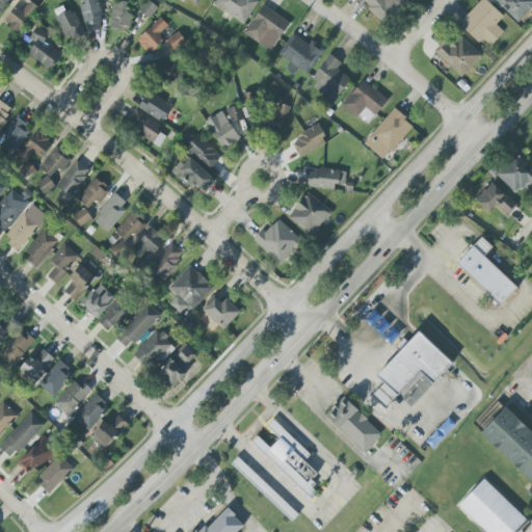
[(102,28),(99,18),(103,16),(98,0),(77,0),(79,4),(79,5),(87,33),(102,28)]
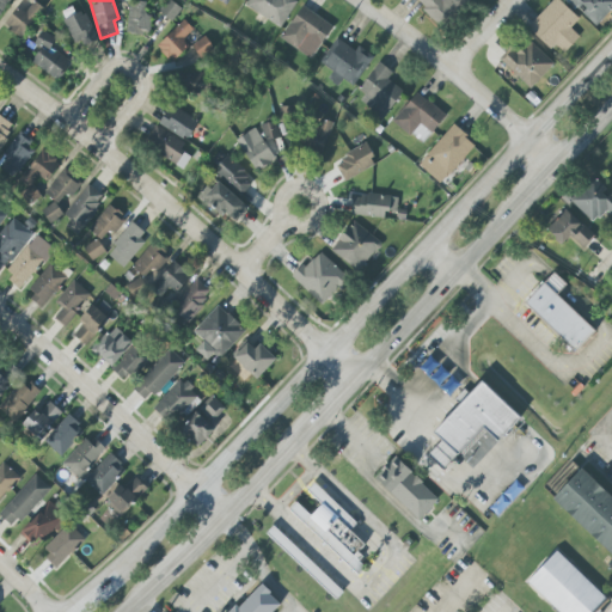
[(167,0),(159,13),(172,22),(181,10),(169,0),(167,0)]
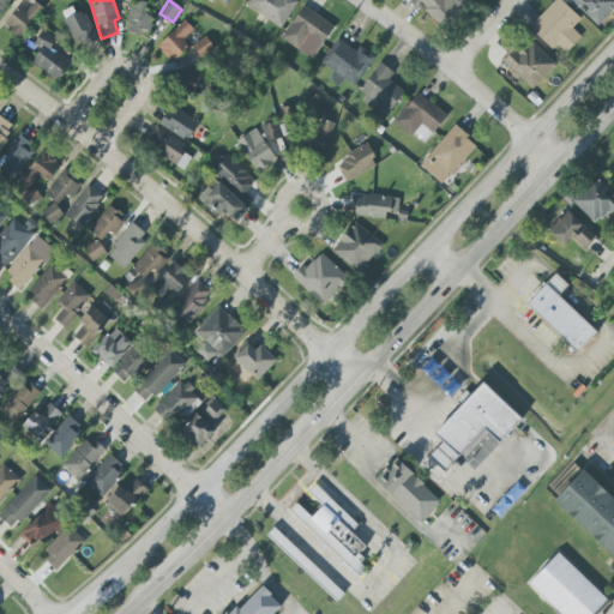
[(298,2),(293,0),(250,0),(246,7),(282,29),(298,2)]
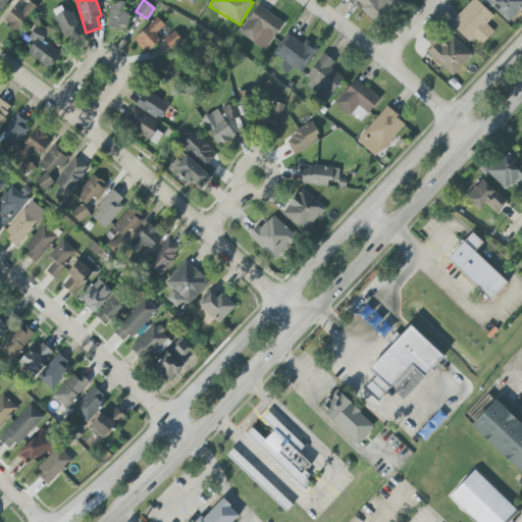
[(353,0),(378,24),(401,1),(400,0),(353,0)]
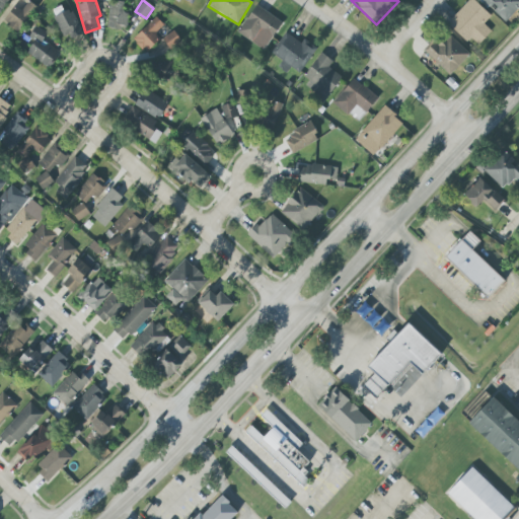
[(468,0),(449,22),(475,48),(492,31),(484,24),(492,16),(473,0),(468,0)]
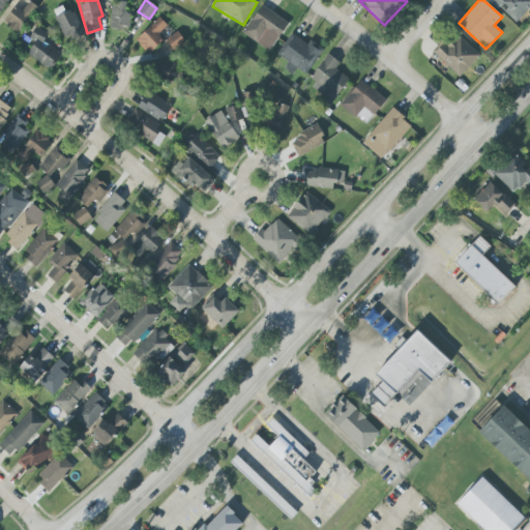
[(529,0),(492,0),(516,23),(529,7),(529,0)]
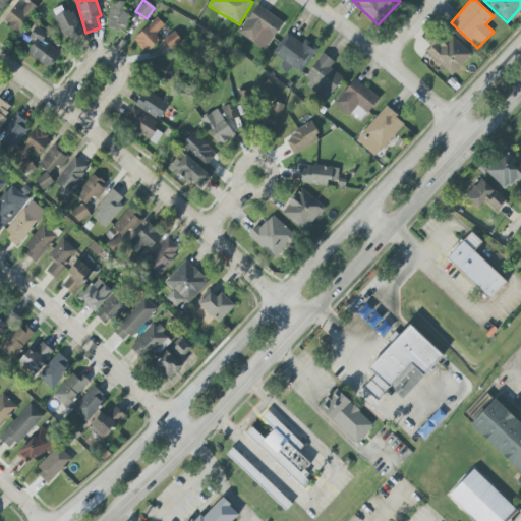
[(21,11),(14,5),(3,21),(19,33),(38,7),(29,1),(21,11)]
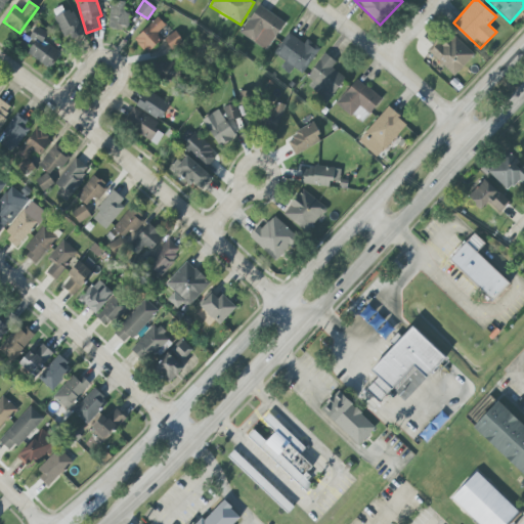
[(128,30),(129,12),(125,12),(125,2),(112,1),(108,29),(128,30)]
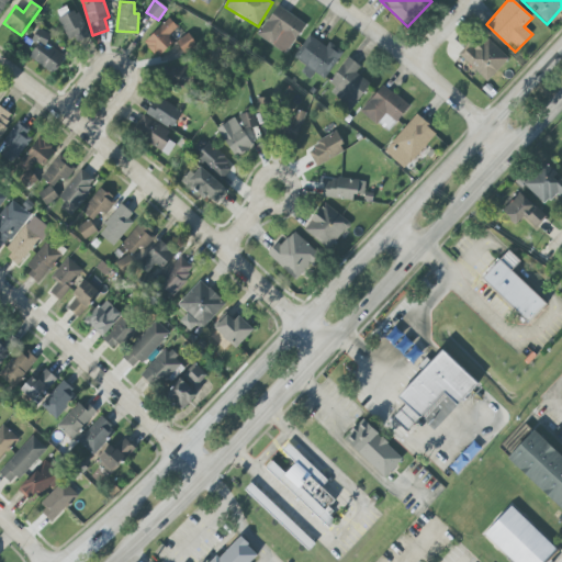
[(291,51),(305,21),(273,7),(260,36),(291,51)]
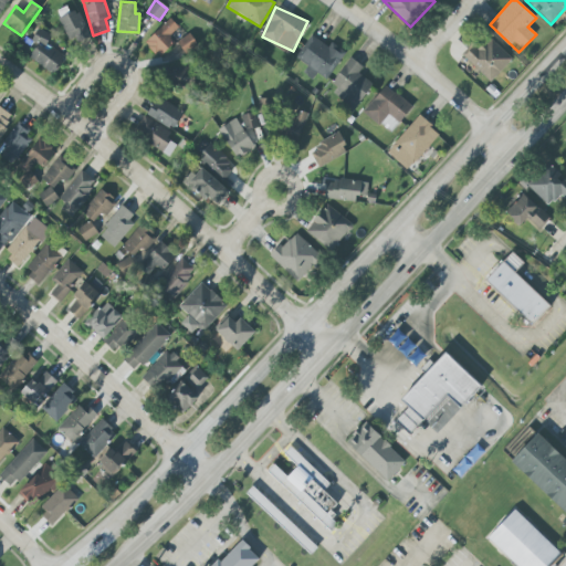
[(88,35),(77,10),(59,18),(70,44),(88,35)]
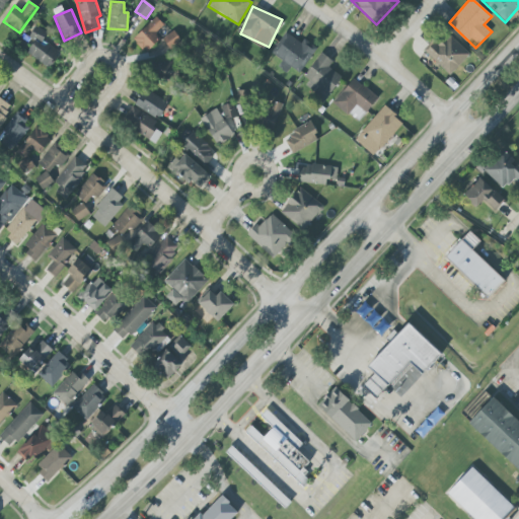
[(133,40),(145,53),(160,40),(155,33),(163,25),(156,17),(133,40)]
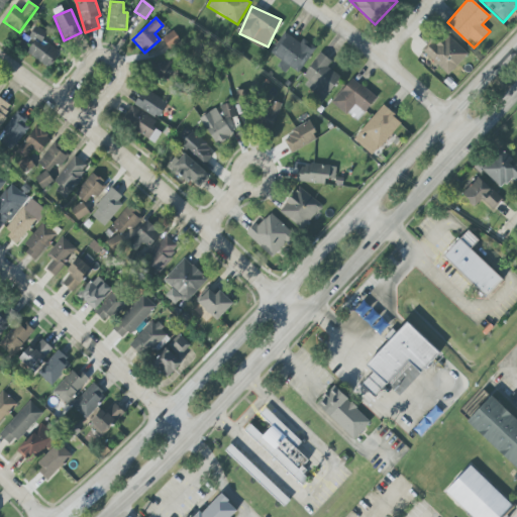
[(34,39),(26,55),(50,68),(60,50),(42,41),(46,33),(34,26),(28,36),(34,39)]
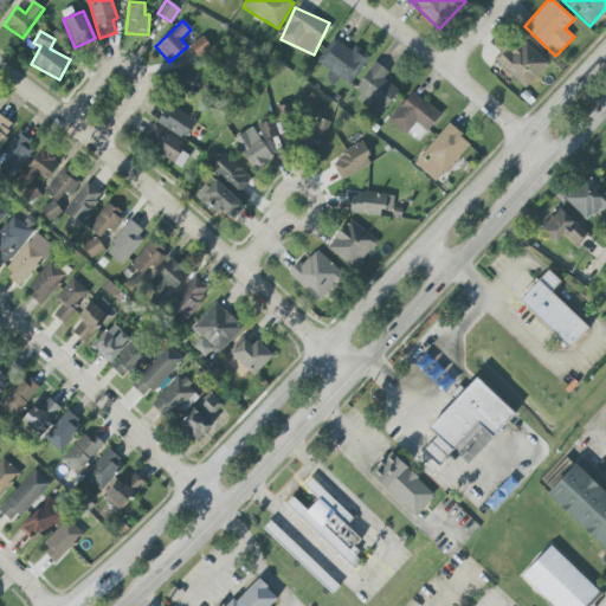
[(189,45),(198,58),(212,49),(202,36),(189,45)]
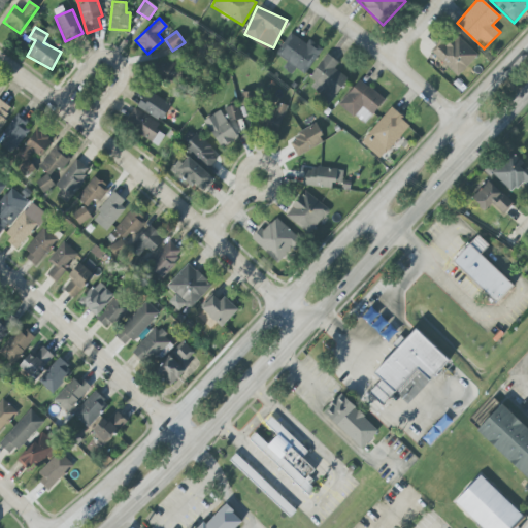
[(477,56),(454,32),(433,53),(457,76),(477,56)]
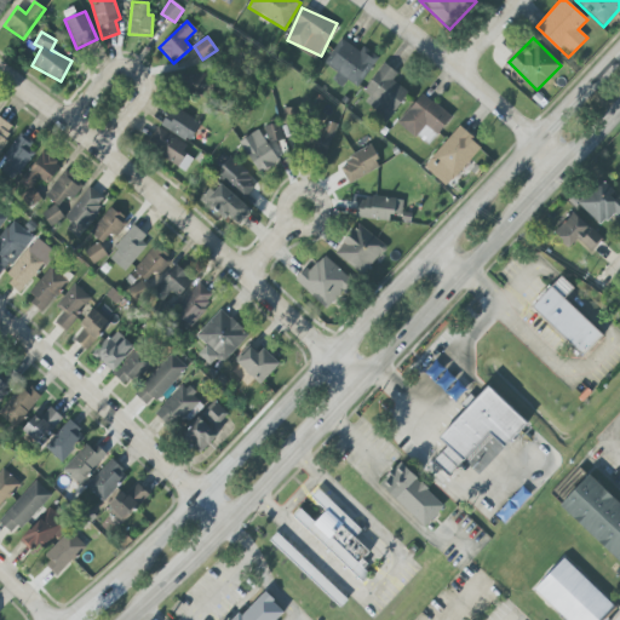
[(325,63),(343,75),(342,76),(359,87),(378,57),(363,47),(360,51),(340,39),(325,63)]
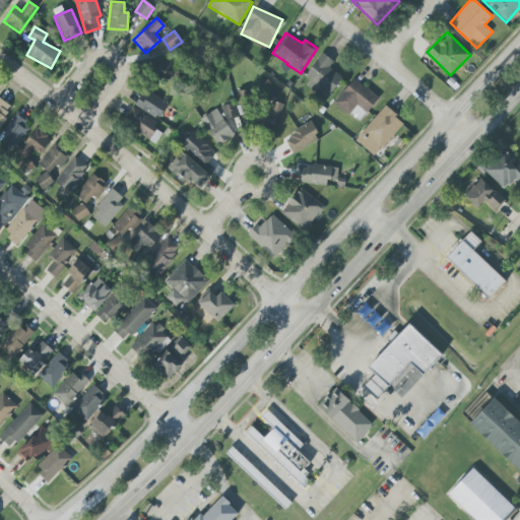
[(333,61),(322,54),(302,85),(326,102),(342,76),(329,68),(333,61)]
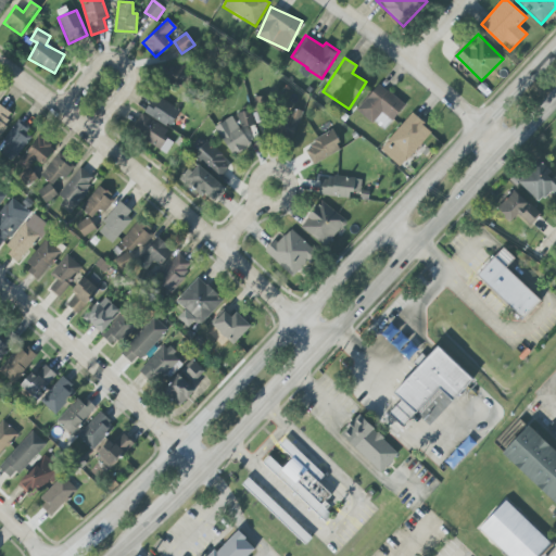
[(384,129),(405,105),(378,84),(356,111),(371,123),(374,121),(384,129)]
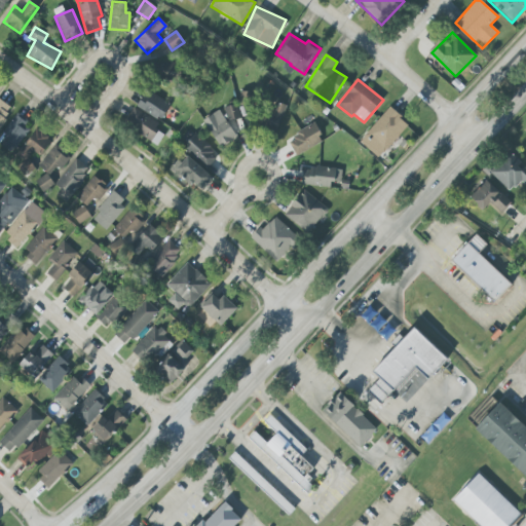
[(136,107),(160,121),(171,105),(146,90),(136,107)]
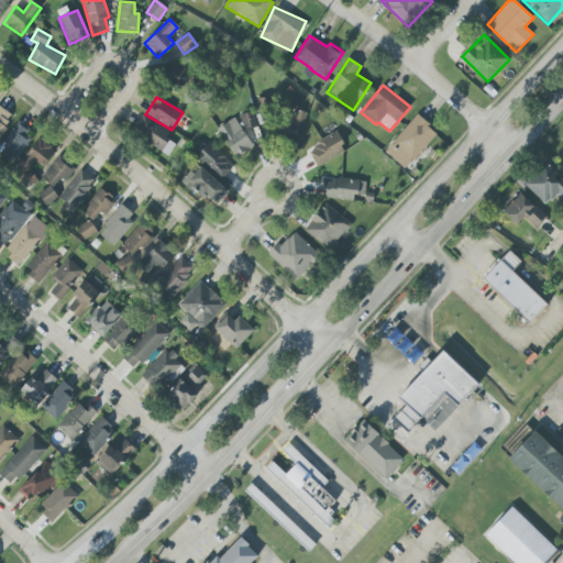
[(0,133),(14,119),(0,105),(0,133)]
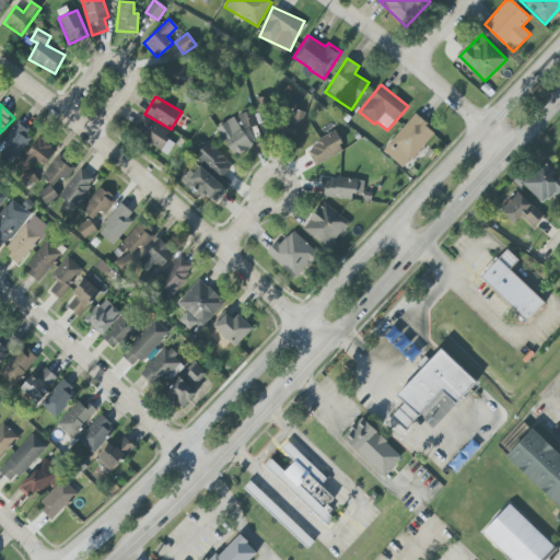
[(304,113),(288,107),(279,136),(295,141),(304,113)]
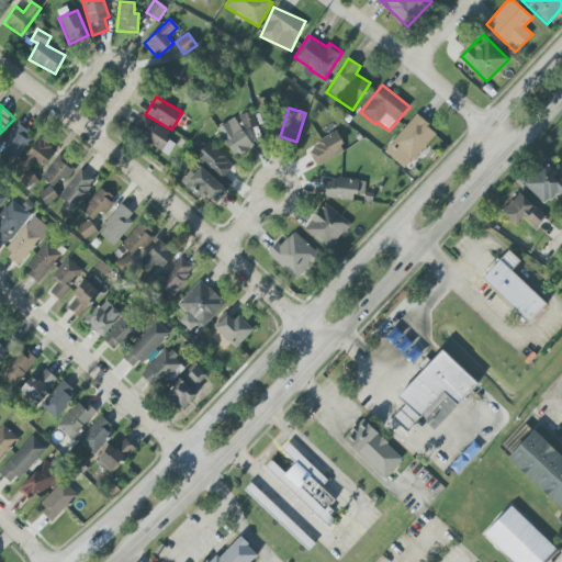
[(239,115),(244,131),(257,127),(253,111),(239,115)]
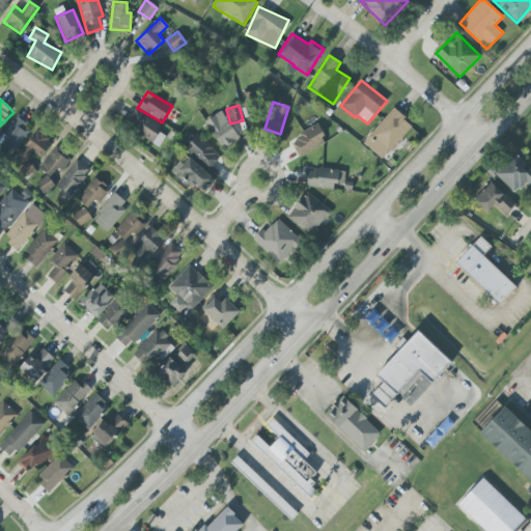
[(382,160),(413,127),(393,109),(363,142),(382,160)]
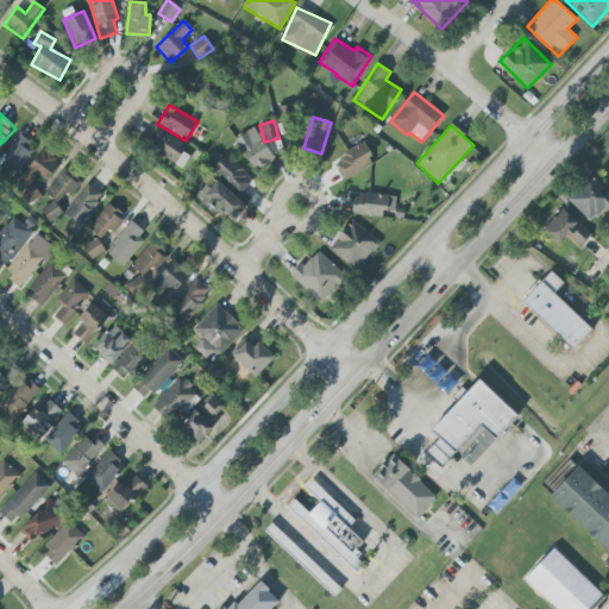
[(180,151),(184,140),(154,127),(145,150),(184,167),(189,155),(180,151)]
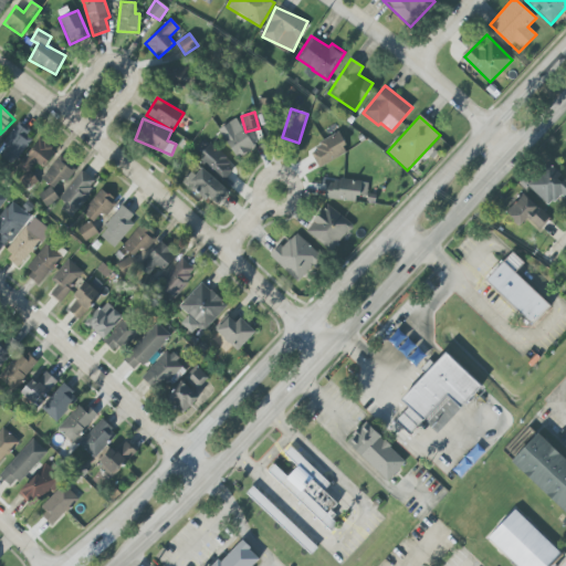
[(219,128),(234,159),(253,149),(238,118),(219,128)]
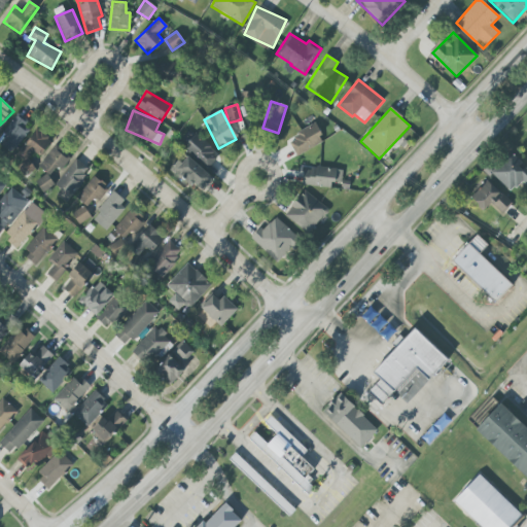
[(0,143),(13,152),(31,126),(15,115),(0,138),(0,143)]
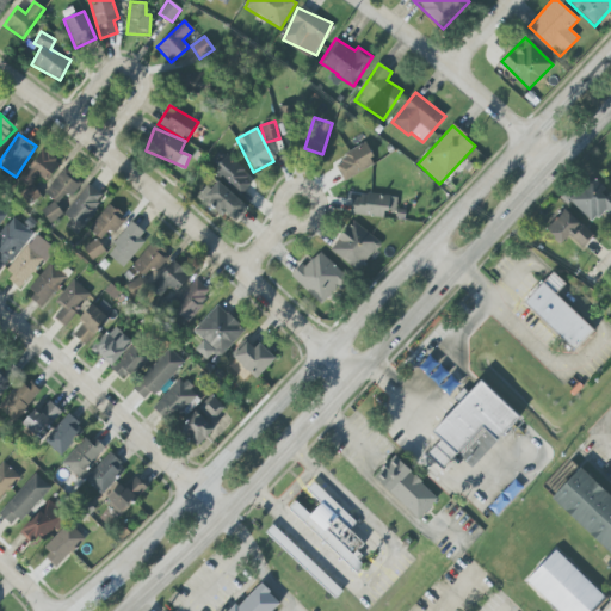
[(343,180),(376,166),(366,146),(334,160),(343,180)]
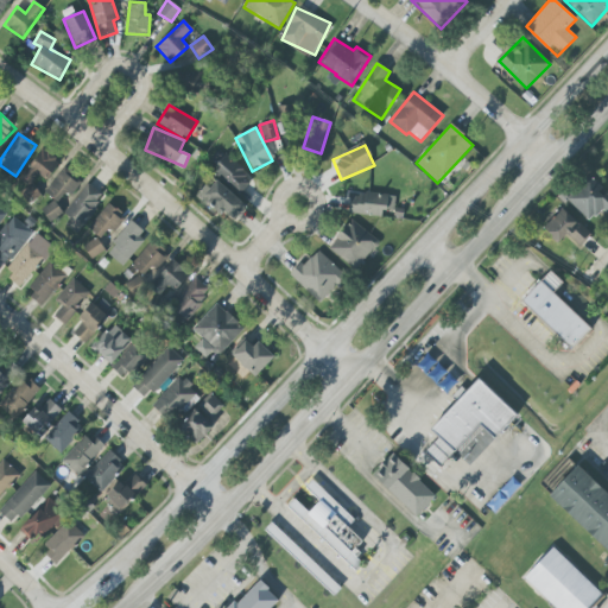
[(240,194),(253,179),(226,154),(213,169),(240,194)]
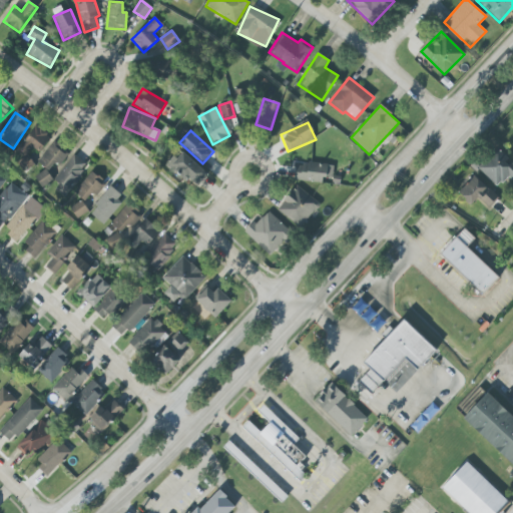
[(48,171),(56,163),(58,165),(69,154),(56,141),(37,160),(48,171)]
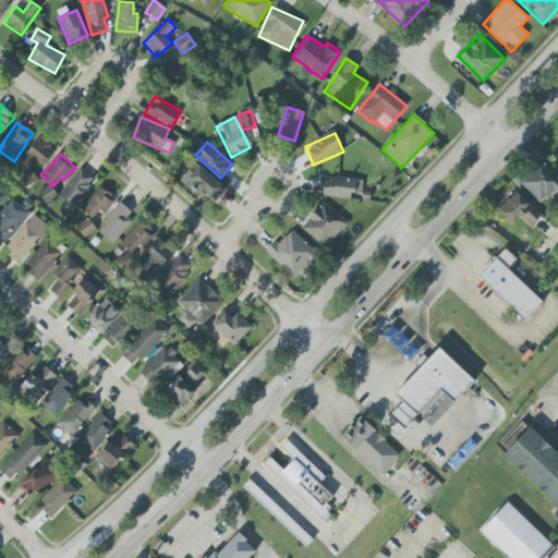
[(553,192),(557,197),(557,196),(557,179),(555,176),(555,174),(541,161),(520,184),(542,204),(553,192)]
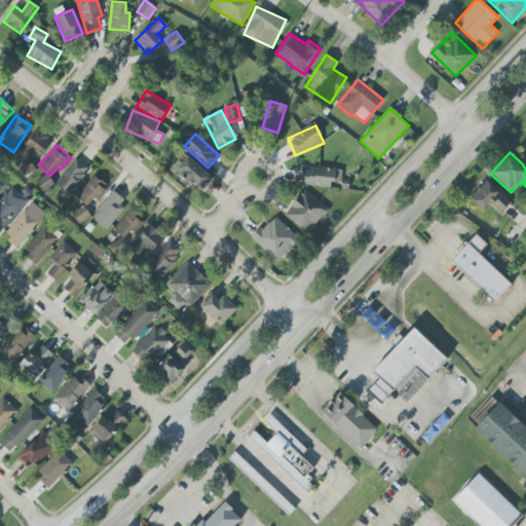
[(181,163),(178,160),(171,167),(200,193),(213,179),(188,156),(181,163)]
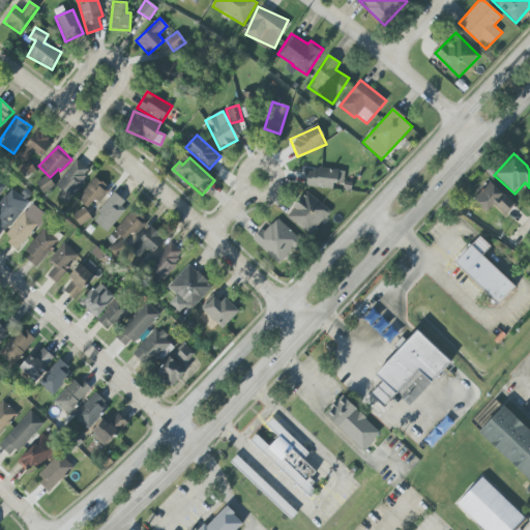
[(91,173),(78,159),(55,185),(68,198),(91,173)]
